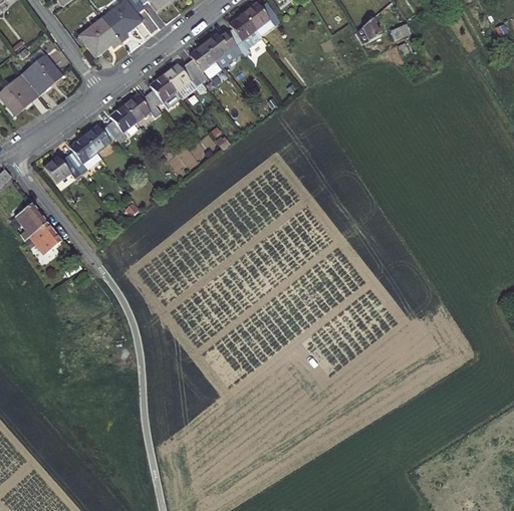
[(122,0),(102,16),(121,41),(129,35),(126,32),(143,20),(138,13),(146,7),(143,4),(140,0),(122,0)]
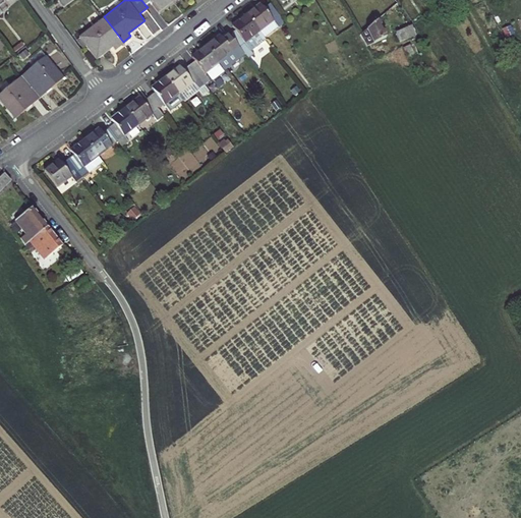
[(141,0),(145,4),(150,0),(152,0),(159,10),(172,0),(141,0)]
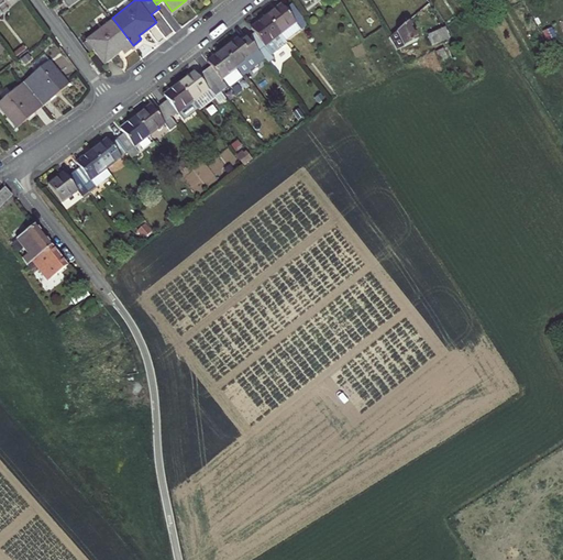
[(286,7),(282,2),(267,13),(286,39),(305,23),(300,11),(293,1),(286,7)]
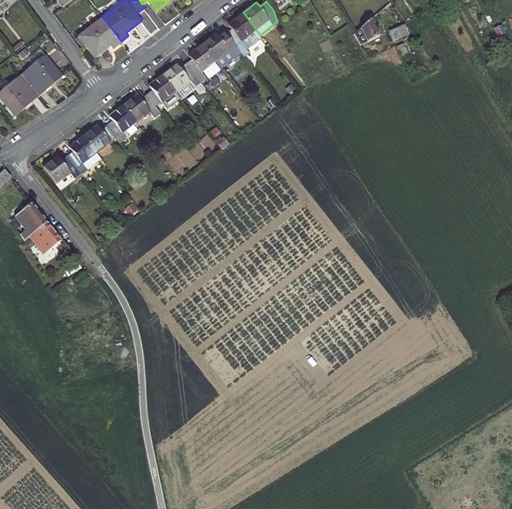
[(243,12),(229,23),(232,27),(226,32),(241,51),(244,55),(250,50),(247,47),(261,36),(260,35),(243,12)]
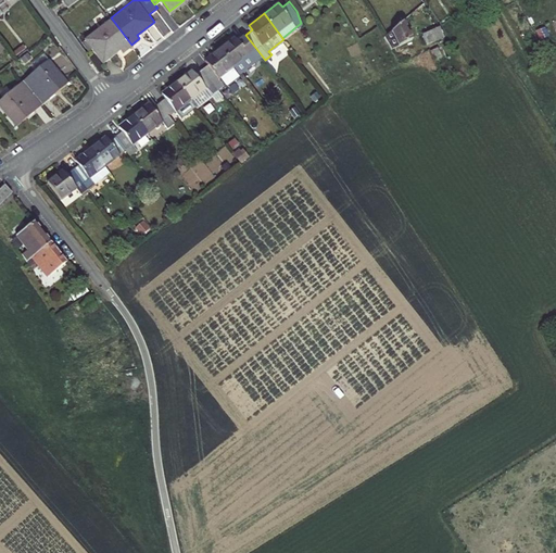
[(111,17),(85,37),(103,61),(119,48),(123,51),(131,45),(111,17)]
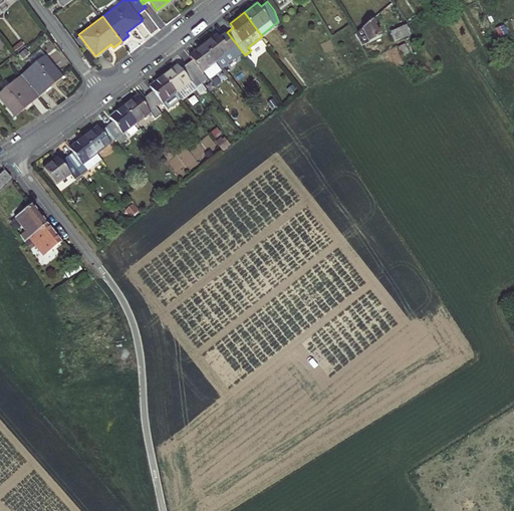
[(381,34),(373,17),(355,32),(362,43),(381,34)]
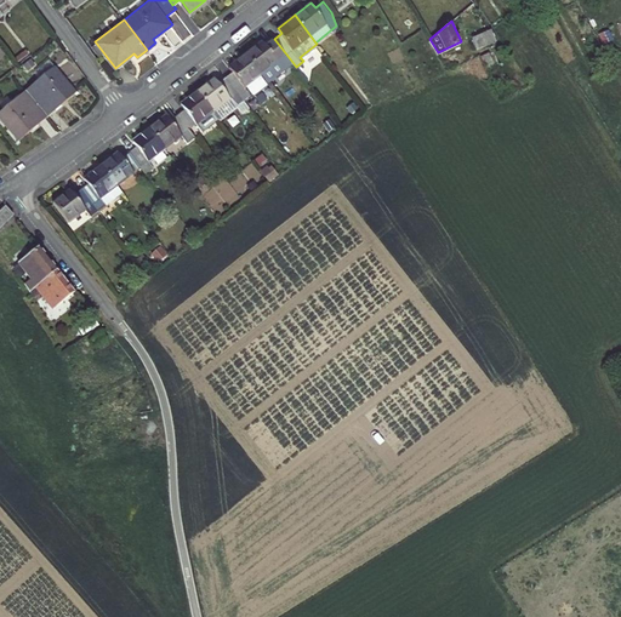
[(496,39),(491,27),(472,35),(477,46),(496,39)]
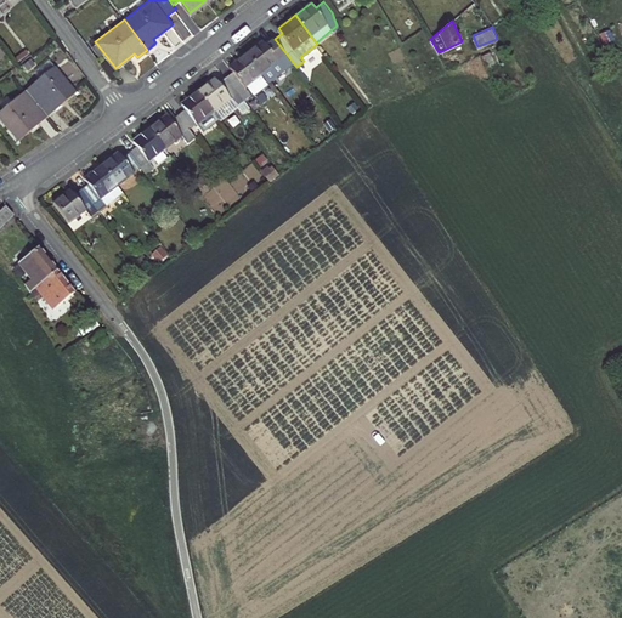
[(267,44),(264,39),(247,52),(261,72),(269,81),(293,62),(275,39),(267,44)]
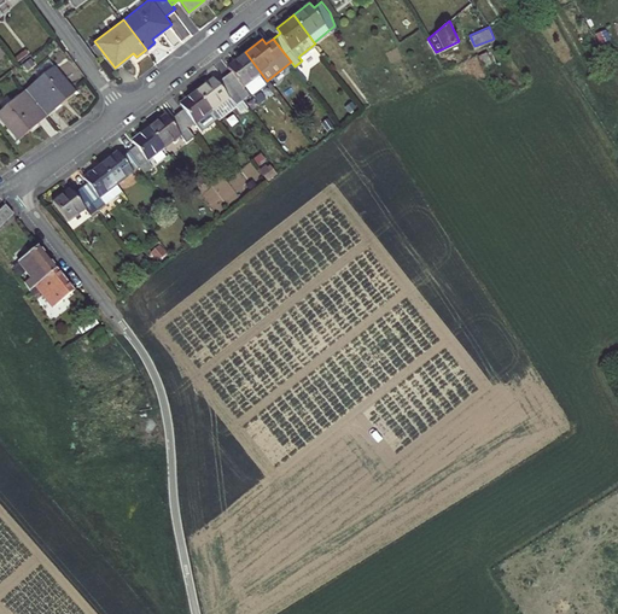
[(491,62),(487,51),(479,53),(484,65),(491,62)]
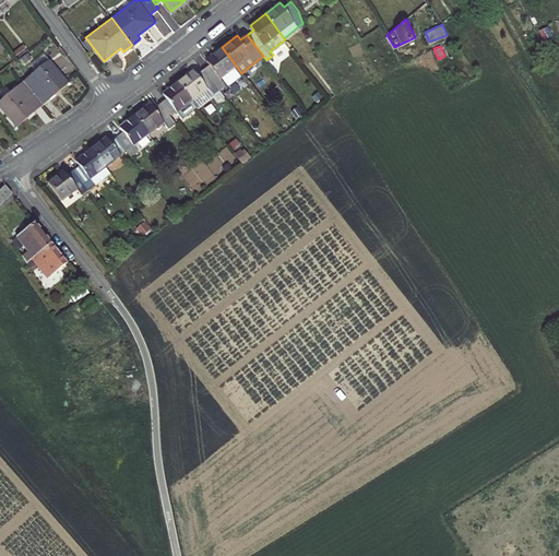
[(218,89),(225,83),(219,77),(235,64),(222,47),(206,59),(210,63),(203,68),(218,89)]
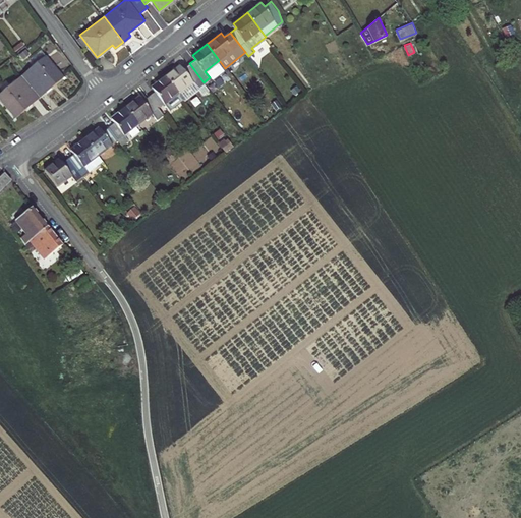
[(29,52),(25,48),(20,52),(23,56),(29,52)]
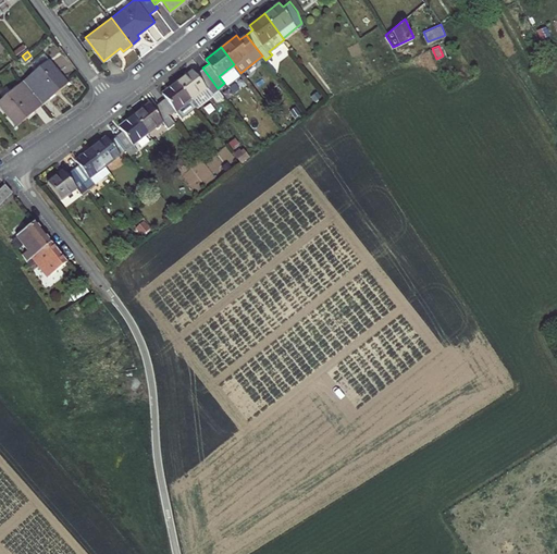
[(32,63),(36,69),(49,58),(45,51),(32,63)]
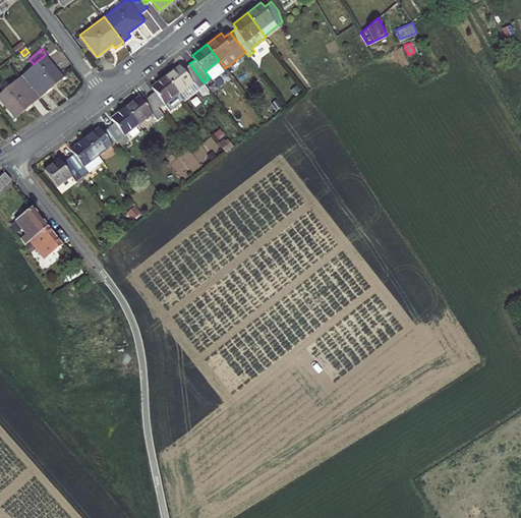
[(47,54),(46,54),(34,64),(22,73),(40,96),(54,84),(52,81),(62,72),(47,54)]
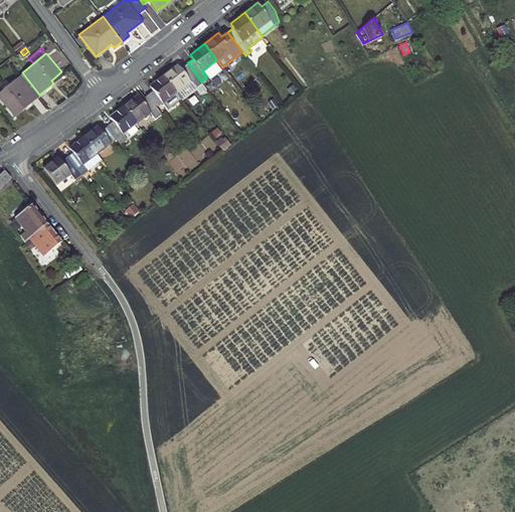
[(190,79),(195,86),(201,81),(187,62),(181,67),(178,63),(164,74),(176,91),(190,79)]
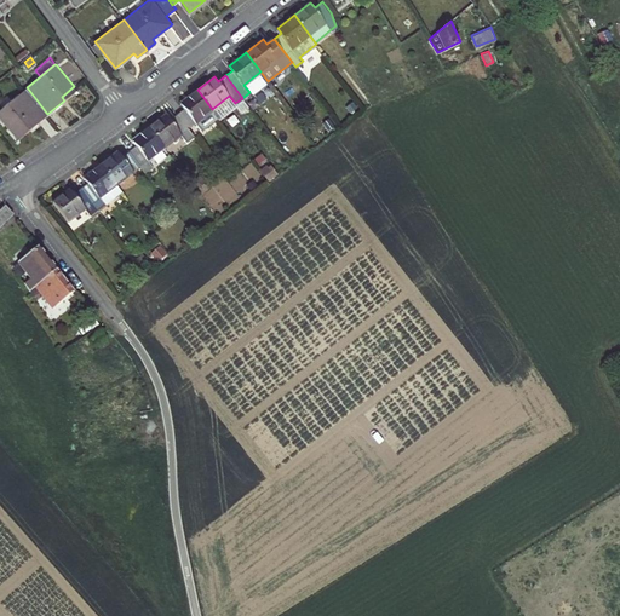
[(78,90),(74,86),(62,97),(64,101),(78,90)]
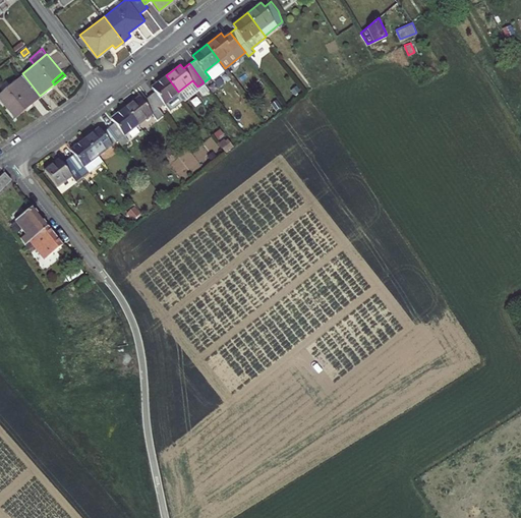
[(26,106),(40,96),(22,73),(0,91),(0,95),(13,112),(24,104),(26,106)]
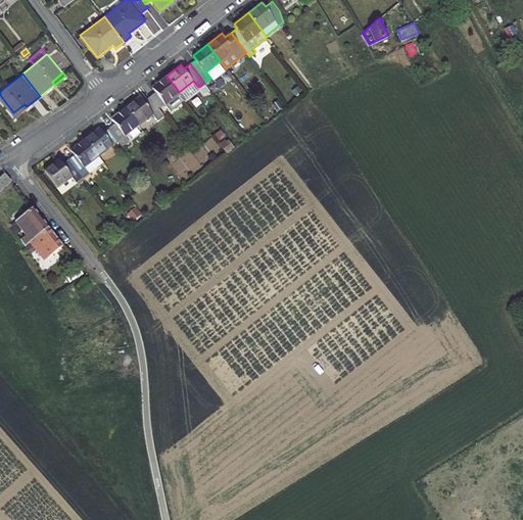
[(165,102),(171,109),(184,98),(179,92),(167,76),(152,86),(155,90),(150,95),(159,107),(165,102)]
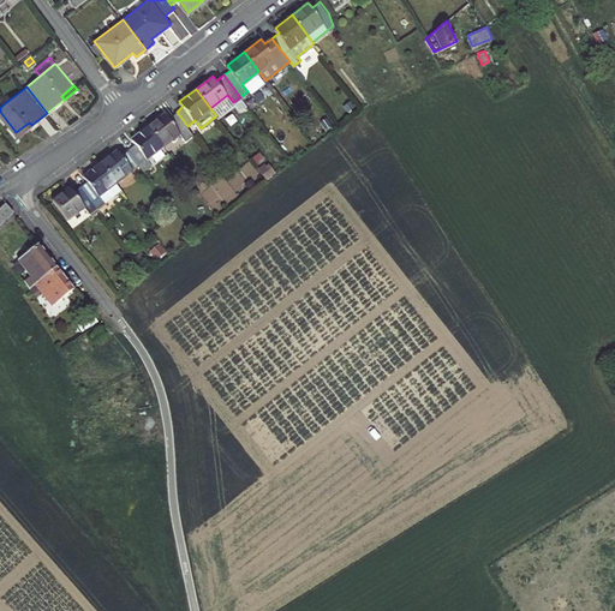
[(180,131),(186,139),(192,133),(187,126),(177,112),(169,118),(165,113),(149,125),(163,144),(180,131)]
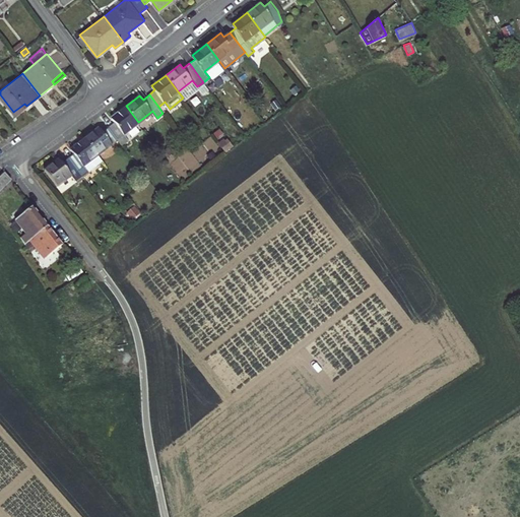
[(13,112),(15,115),(26,106),(24,104),(13,112)]
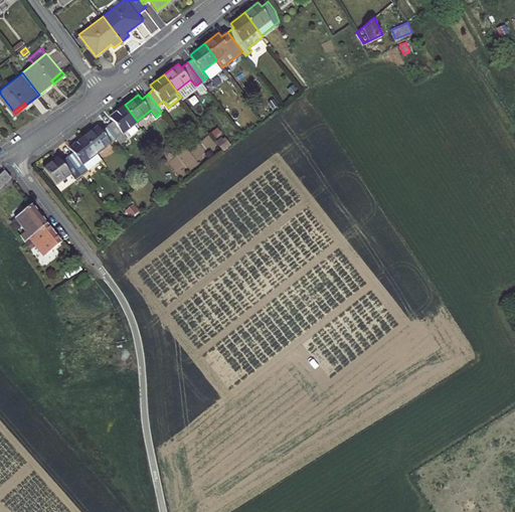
[(128,137),(123,132),(137,121),(125,105),(111,116),(114,120),(108,125),(117,137),(121,142),(128,137)]
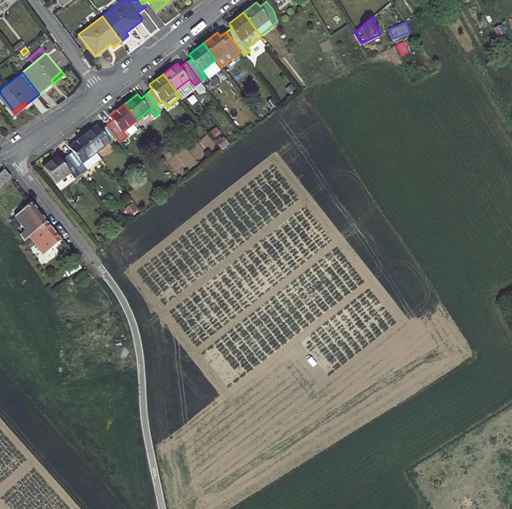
[(107,124),(101,128),(98,124),(84,135),(96,151),(116,136),(107,124)]
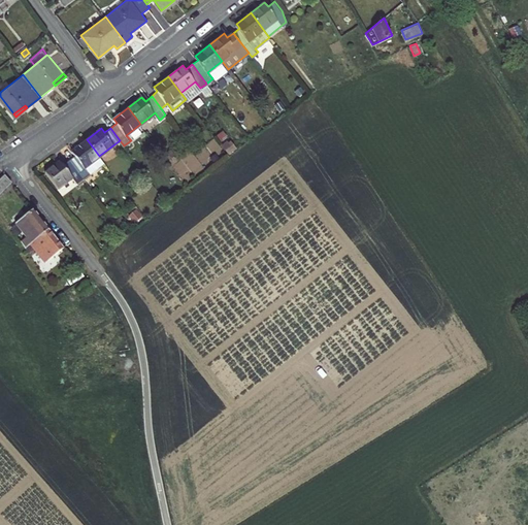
[(87,139),(72,151),(75,155),(69,159),(84,178),(90,173),(90,172),(104,162),(99,156),(87,139)]
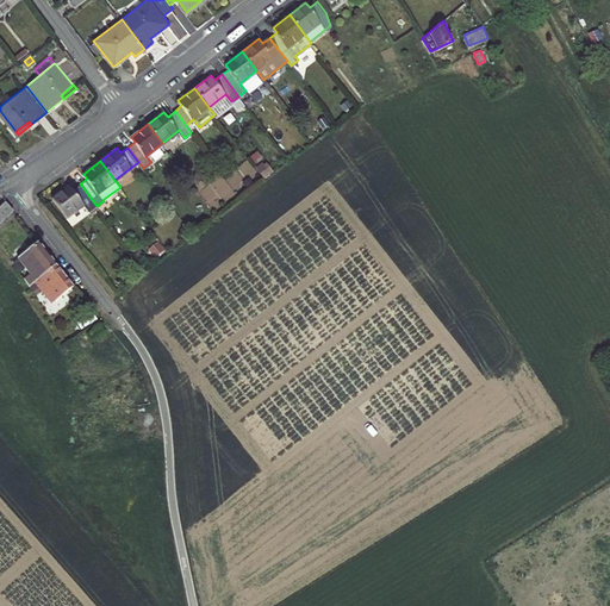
[(207,205),(232,197),(222,167),(205,173),(207,180),(200,183),(207,205)]
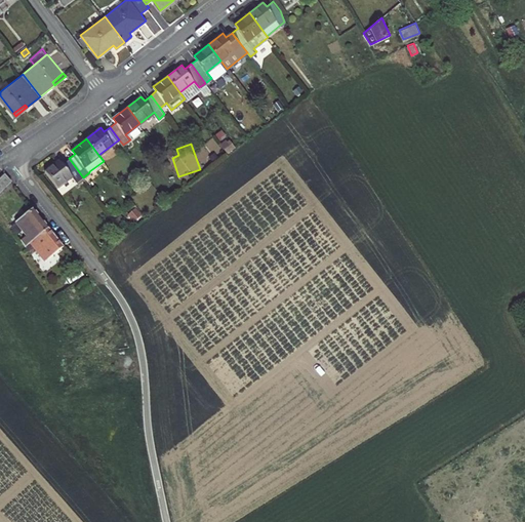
[(169,146),(162,152),(167,158),(174,152),(169,146)]
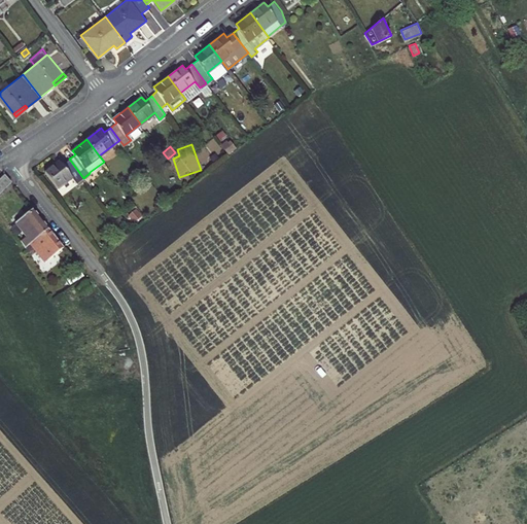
[(60,159),(45,171),(58,186),(72,176),(78,182),(83,178),(69,159),(64,164),(60,159)]
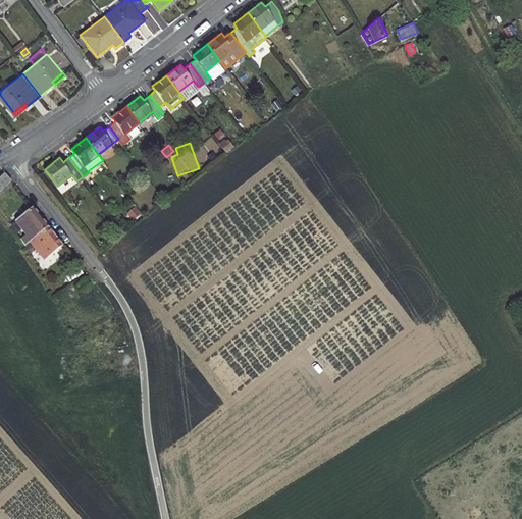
[(0,188),(11,177),(4,170),(0,173),(0,188)]
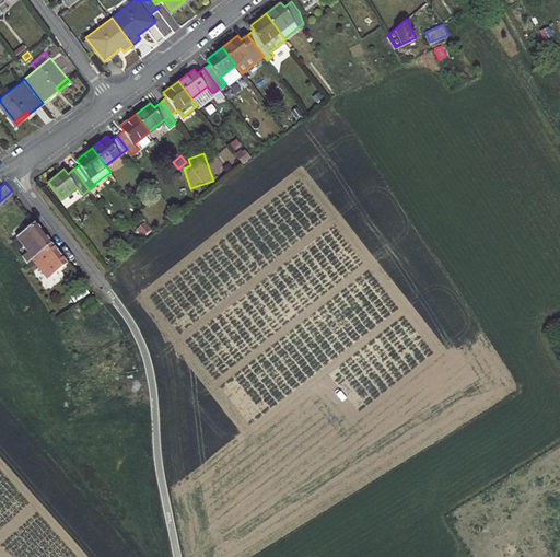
[(33,256),(51,241),(35,220),(16,234),(28,250),(22,254),(27,260),(33,256)]
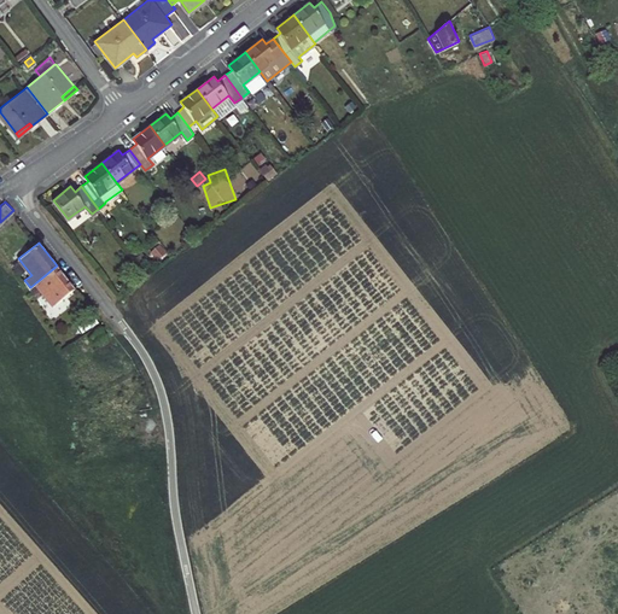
[(75,287),(57,265),(36,282),(53,304),(75,287)]
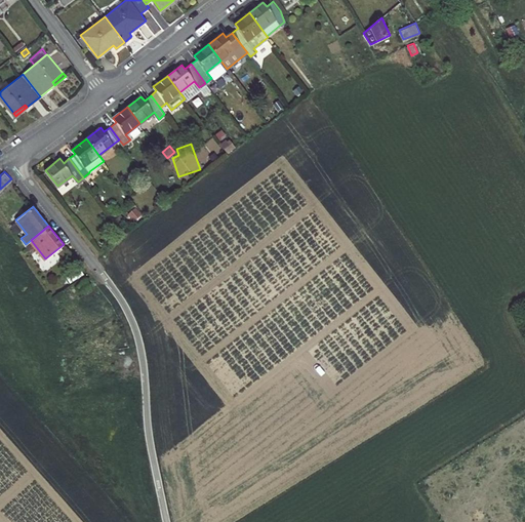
[(76,285),(84,295),(92,287),(85,278),(76,285)]
